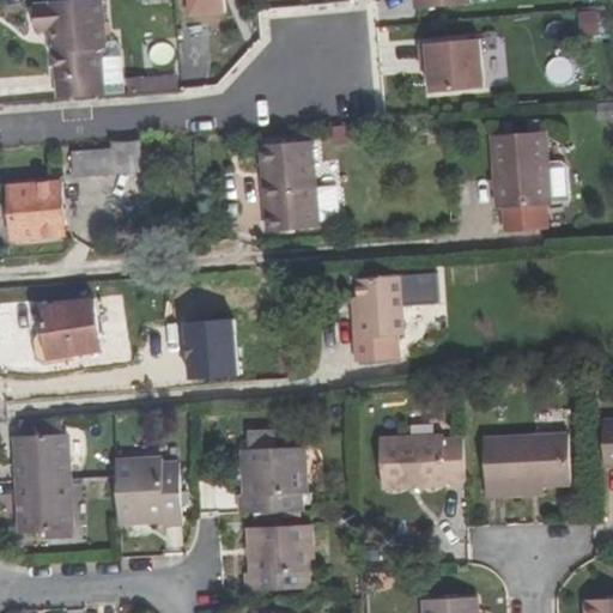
[(50,5),(35,5),(35,32),(48,32),(54,31),(55,44),(59,99),(105,96),(102,49),(107,49),(105,43),(104,0),(50,1),(50,5)]
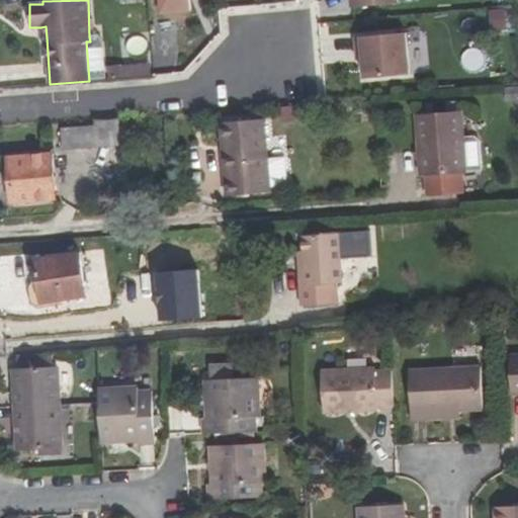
[(506,7),(489,10),(492,30),(509,28),(506,7)]
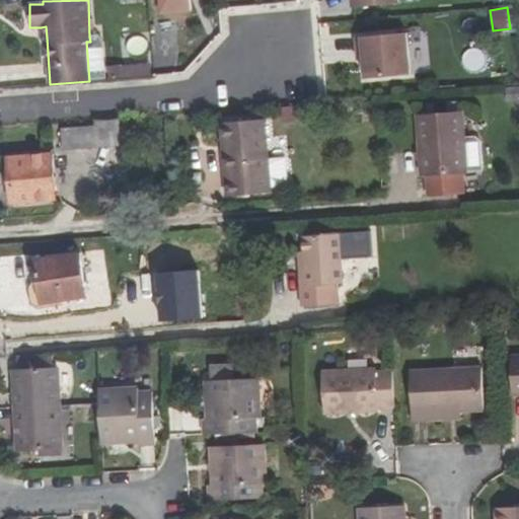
[(406,33),(356,38),(358,54),(364,54),(365,59),(366,79),(411,75),(406,33)]
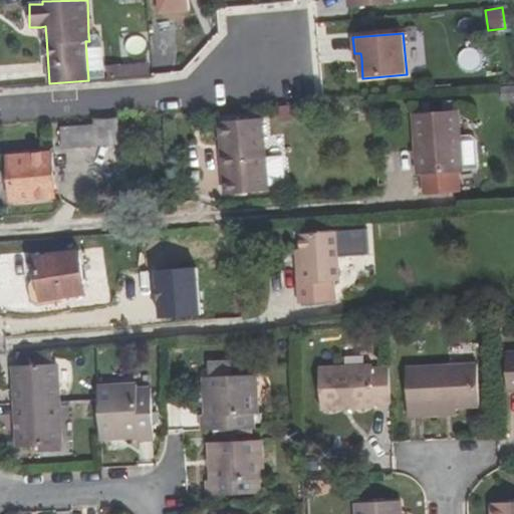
[(102,41),(98,36),(88,36),(89,41),(85,41),(88,80),(105,78),(102,41)]
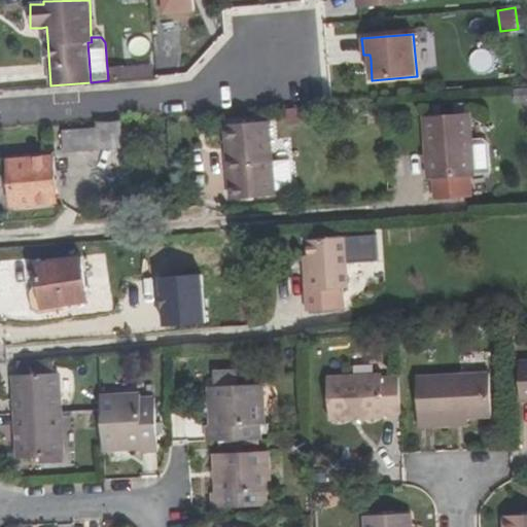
[(112,69),(113,80),(153,77),(152,66),(112,69)]
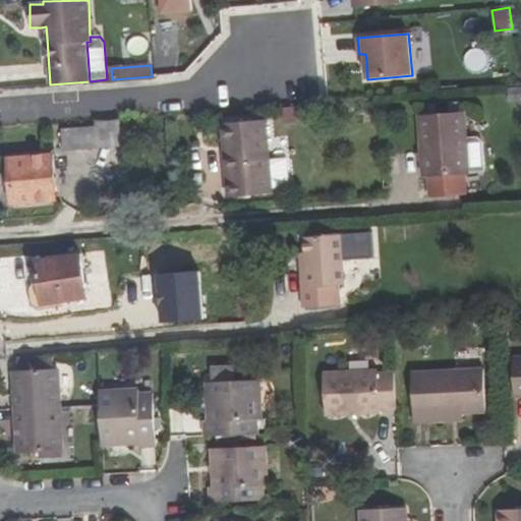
[(419,116),(423,178),(469,174),(465,112),(419,116)]
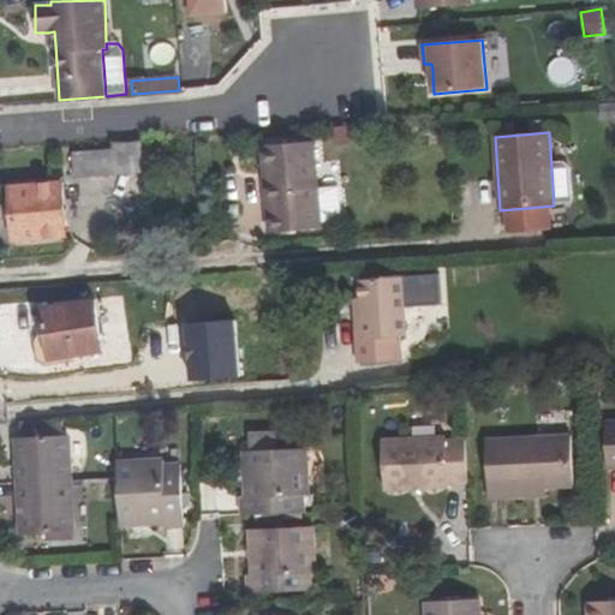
[(114,143),(114,150),(75,153),(77,177),(147,172),(144,141),(114,143)]
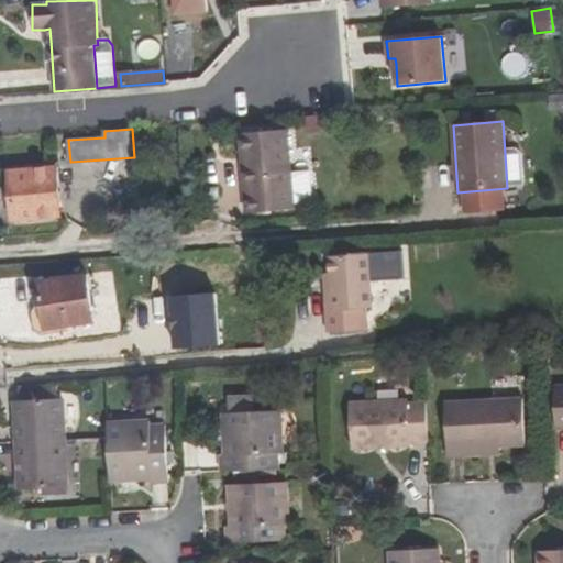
[(295,210),(288,131),(241,134),(247,213),(295,210)]
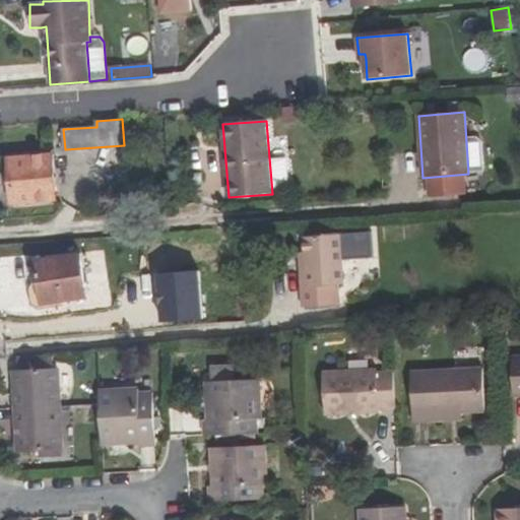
[(11,186),(13,204),(57,201),(53,154),(9,158),(10,174),(2,174),(3,187),(11,186)]
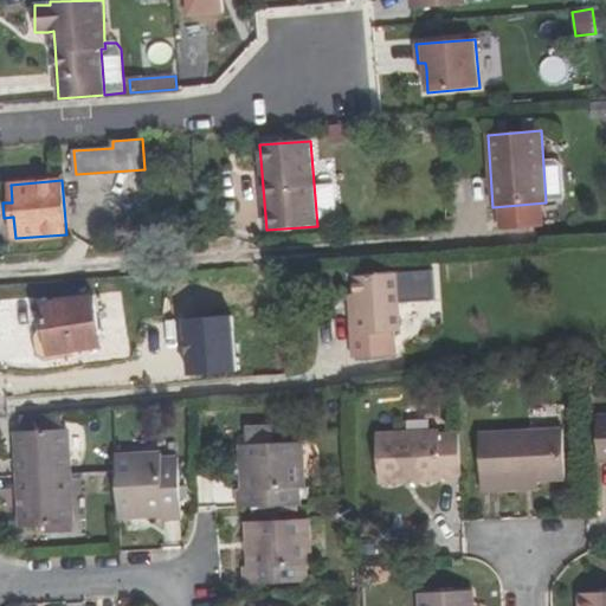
[(403,330),(419,329),(416,272),(399,274),(403,330)]
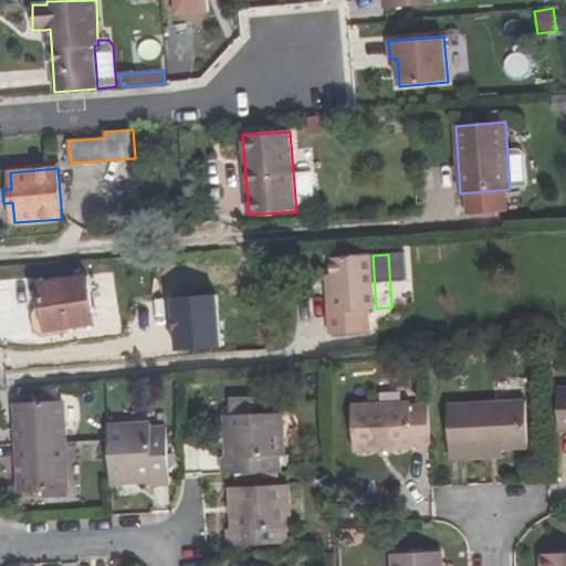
[(335,313),(327,314),(328,336),(370,333),(369,311),(376,311),(376,308),(373,255),(331,259),(332,278),(335,313)]
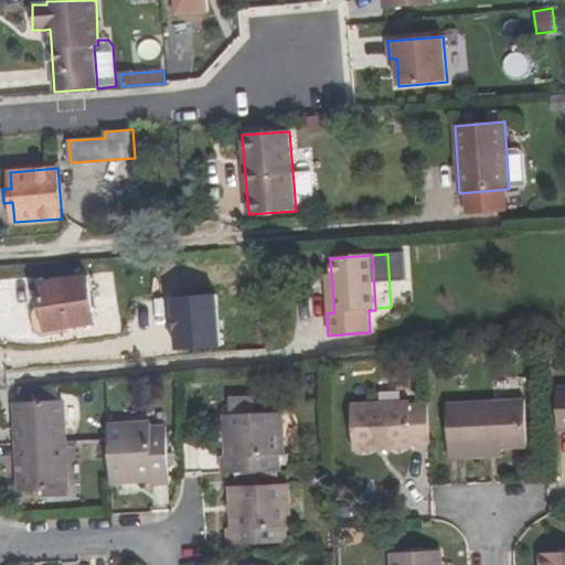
[(40,284),(48,331),(96,324),(89,276),(40,284)]
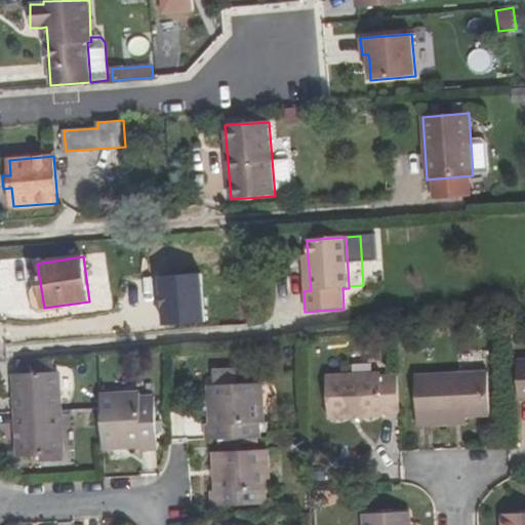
[(300,257),(304,291),(311,290),(308,257),(300,257)]
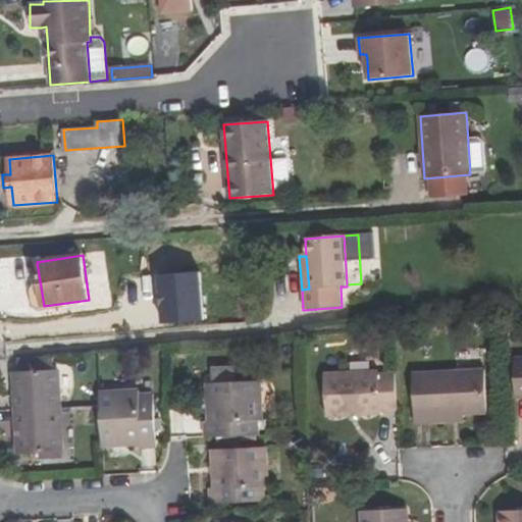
[(200,271),(160,273),(163,321),(203,318),(200,271)]
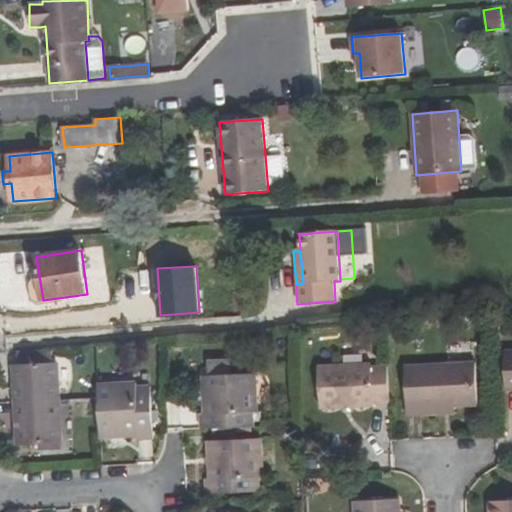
[(19,365),(14,365),(16,403),(59,401),(57,363),(54,363),(52,350),(30,351),(31,364),(19,365)]
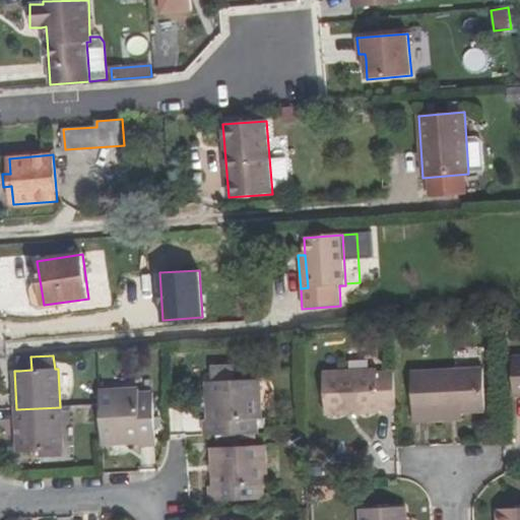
[(31,370),(30,356),(17,358),(19,371),(31,370)]
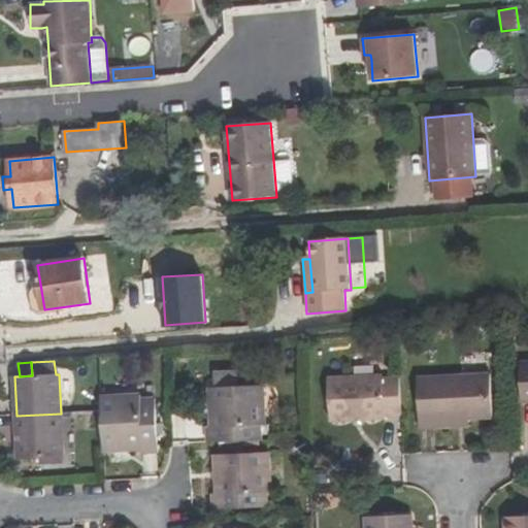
[(262,440),(261,427),(265,427),(264,386),(237,387),(236,371),(216,372),(217,388),(208,388),(210,429),(206,429),(207,443),(262,440)]
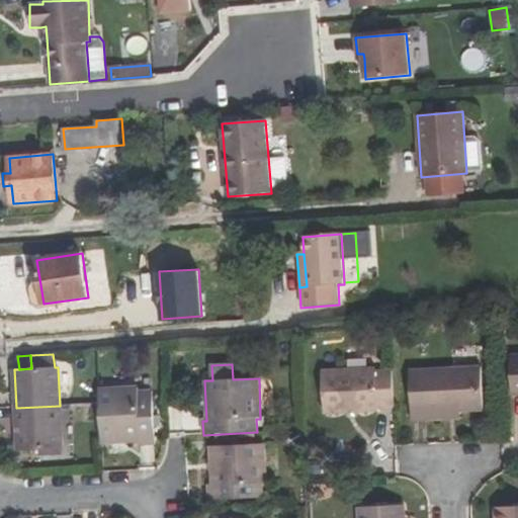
[(443,420),(442,412),(461,412),(485,411),(482,367),(410,371),(412,421),(443,420)]
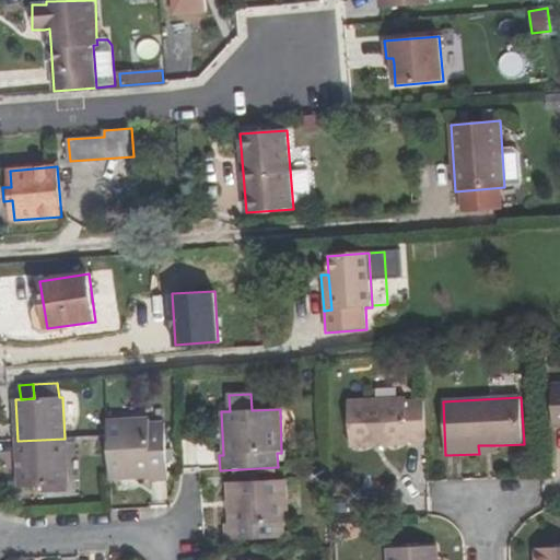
[(407,398),(348,401),(350,447),(409,445),(409,442),(427,441),(424,401),(407,401),(407,398)]
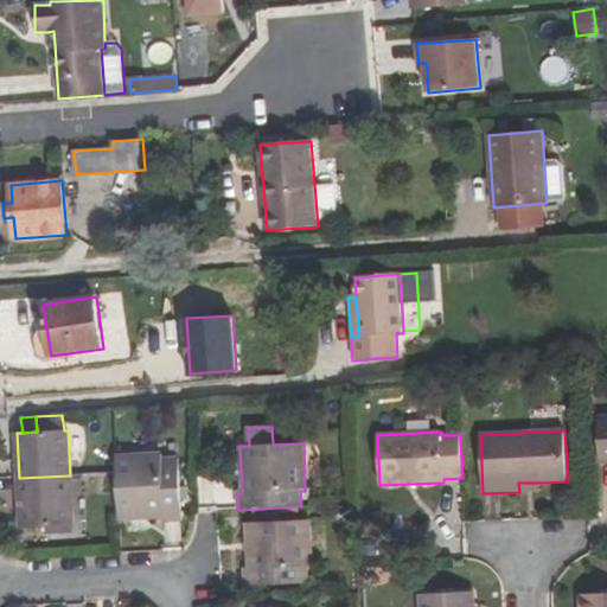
[(164,518),(164,523),(183,523),(180,459),(163,460),(163,454),(116,457),(120,521),(164,518)]
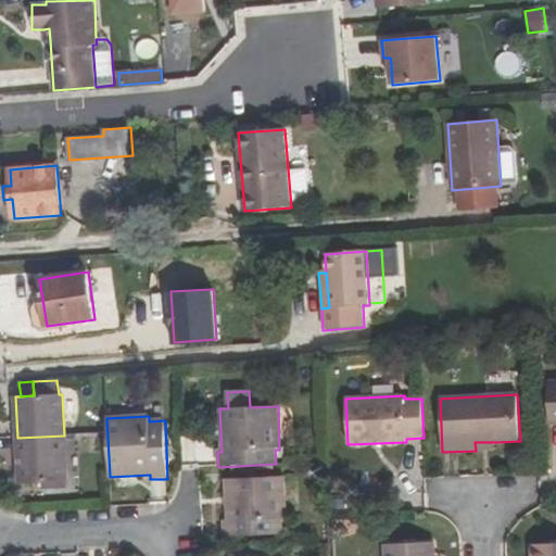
[(17,438),(20,484),(66,482),(64,436),(17,438)]
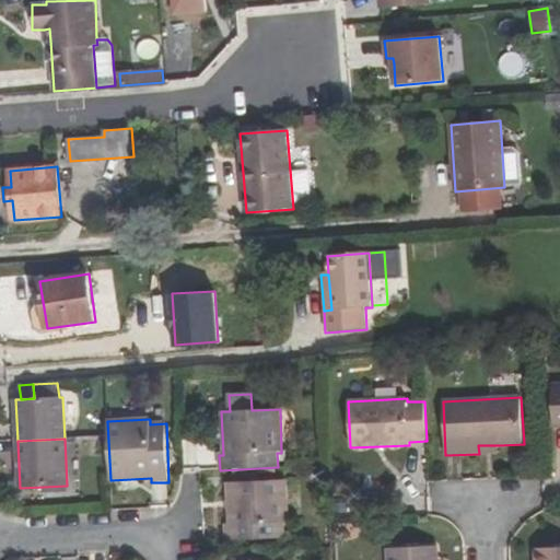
[(228,483),(230,526),(225,526),(226,541),(284,539),(283,524),(289,523),(287,480),(228,483)]
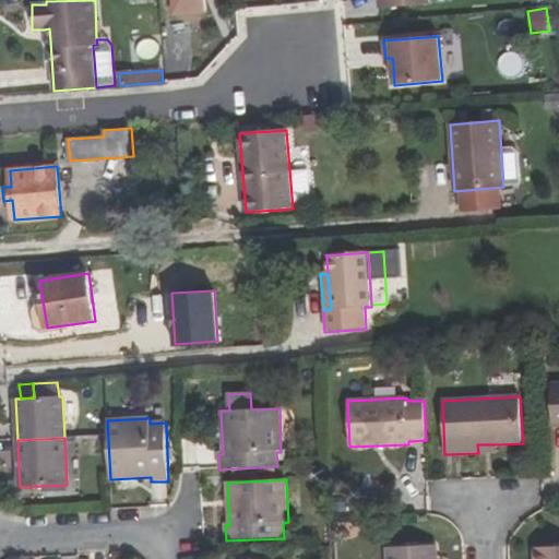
[(437,558),(437,545),(387,548),(387,558),(437,558)]
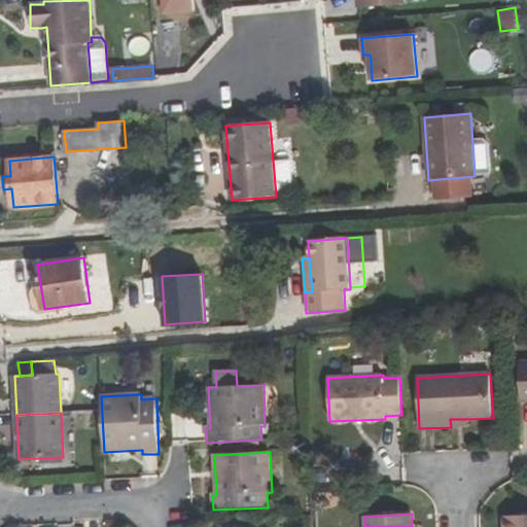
[(526,526),(526,516),(504,517),(504,526),(526,526)]
